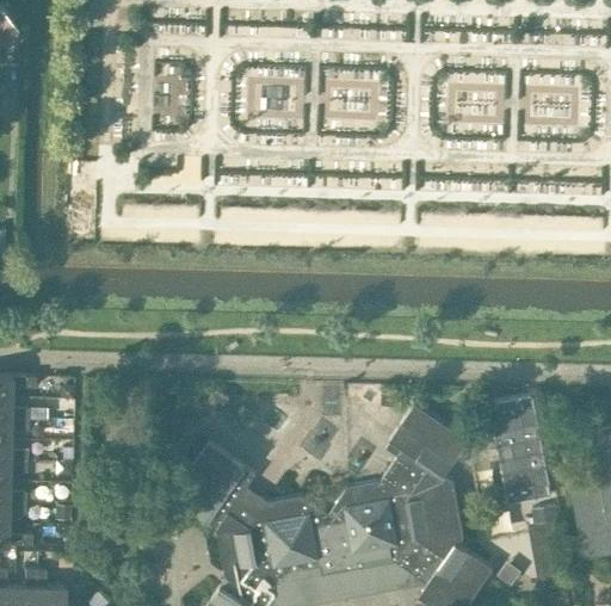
[(14,24),(1,7),(0,7),(0,36),(2,38),(7,38),(11,36),(11,31),(10,28),(14,24)]
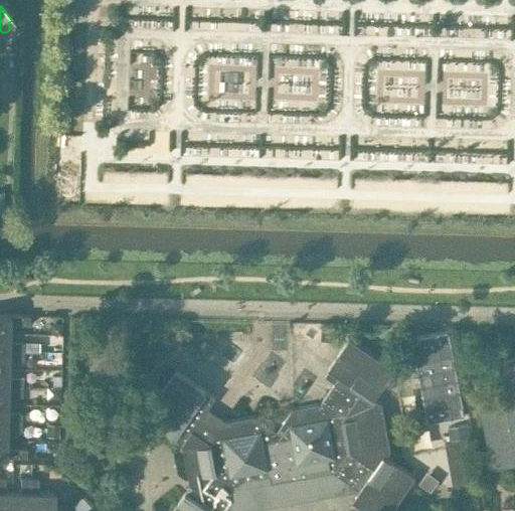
[(0,336),(9,337),(9,328),(28,328),(29,319),(0,318),(0,336)]
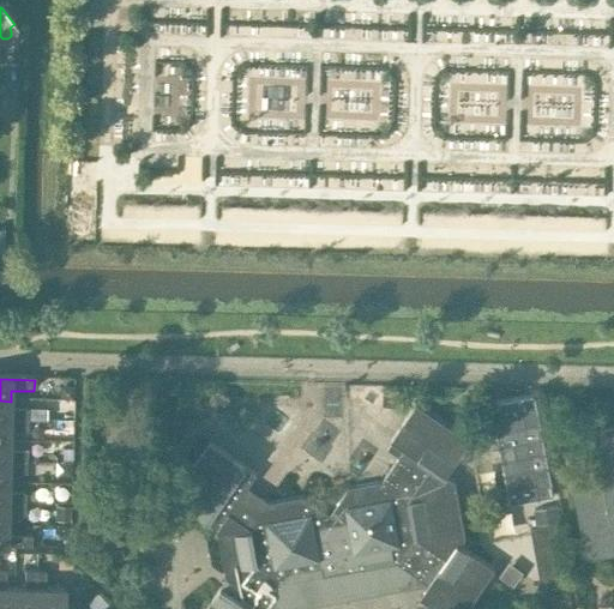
[(60,389),(60,402),(73,402),(73,389),(60,389)]
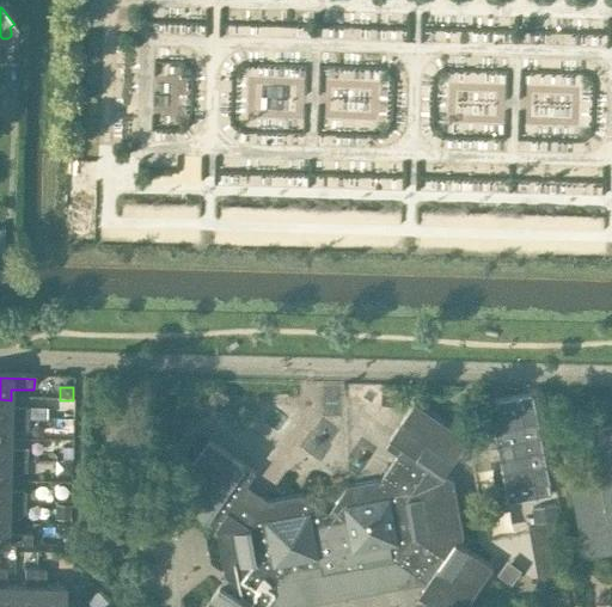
[(216,392),(201,415),(201,416),(207,420),(214,410),(220,415),(230,400),(216,392)]
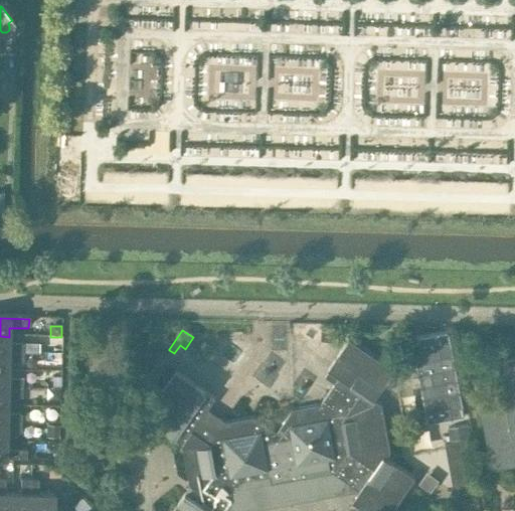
[(447,331),(410,337),(426,422),(463,415),(447,331)]
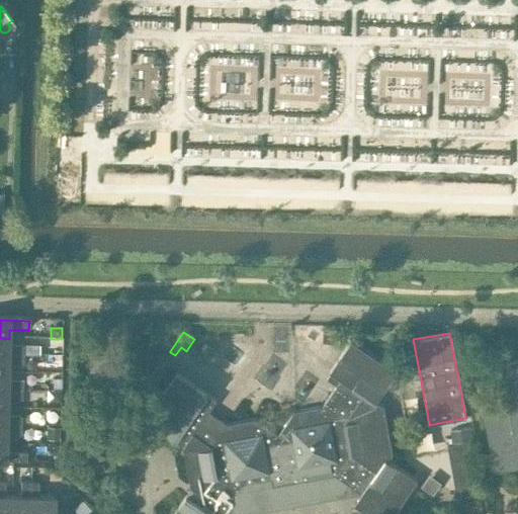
[(324,335),(323,344),(335,345),(335,336),(324,335)]
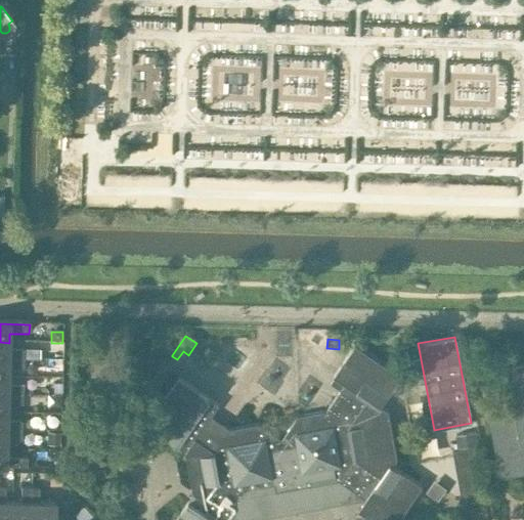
[(0,342),(0,360),(23,361),(23,351),(9,351),(9,343),(0,342)]
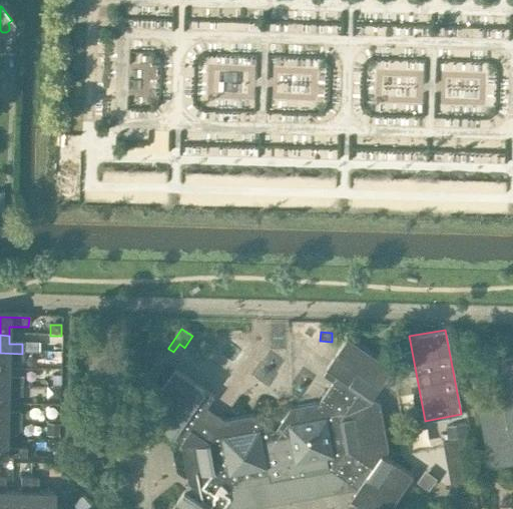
[(175,372),(144,418),(182,444),(181,446),(187,476),(188,486),(200,494),(195,501),(184,493),(173,508),(224,508),(228,503),(236,508),(243,508),(340,491),(346,482),(359,491),(356,495),(351,502),(360,508),(391,508),(414,477),(386,458),(389,452),(381,405),(374,400),(394,371),(383,363),(349,340),(327,371),(328,372),(338,378),(336,382),(333,385),(319,406),(296,410),(292,411),(276,434),(252,418),(228,422),(225,423),(206,410),(214,399),(175,372)]
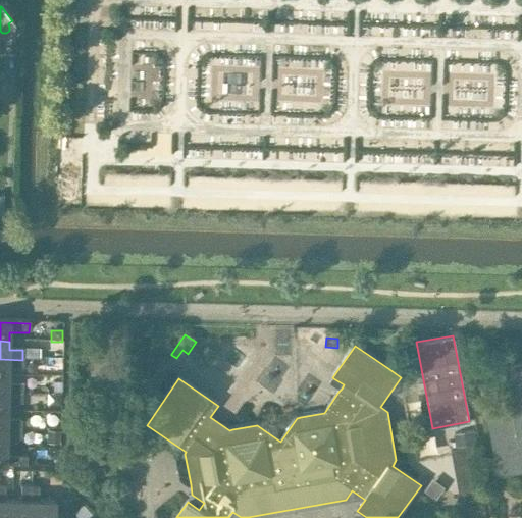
[(0,376),(8,377),(8,369),(22,369),(22,360),(0,359),(0,376)]
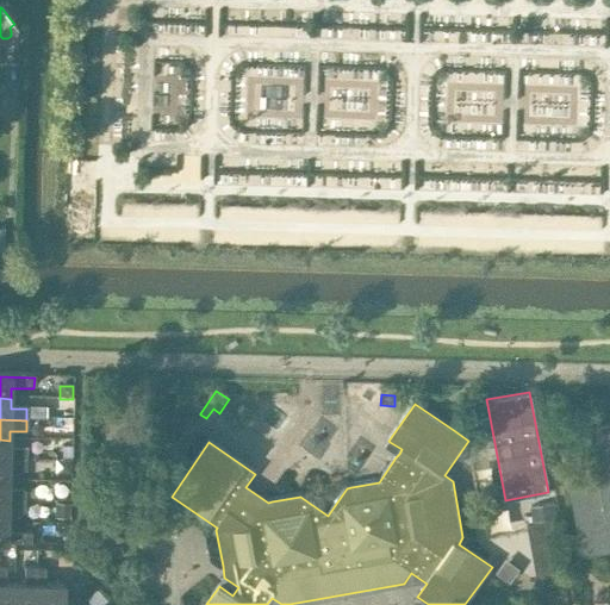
[(62,419),(61,431),(73,431),(73,419),(62,419)]
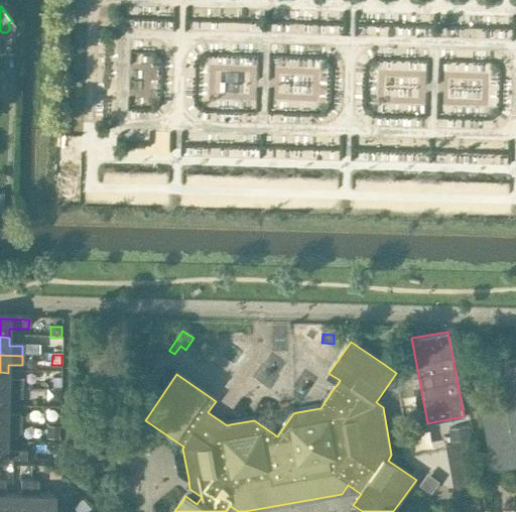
[(515,362),(499,365),(507,408),(484,412),(494,472),(511,468),(512,470),(515,468),(515,362)]
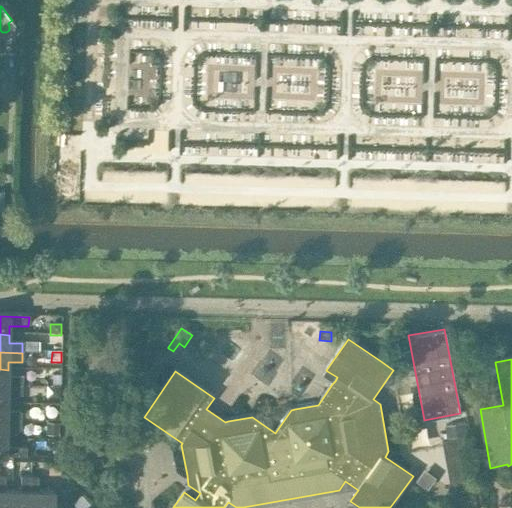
[(8,378),(8,370),(0,369),(0,386),(21,387),(21,378),(8,378)]
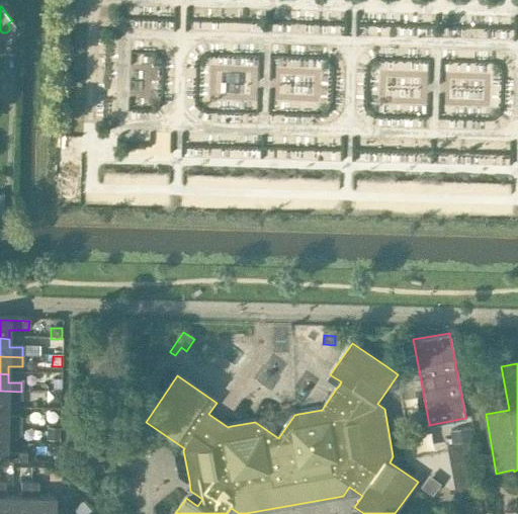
[(0,409),(7,410),(7,402),(21,402),(21,393),(0,392),(0,409)]
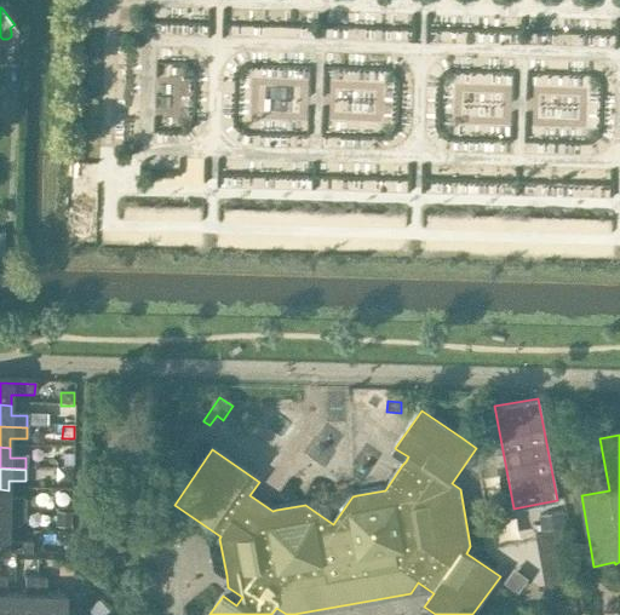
[(0,489),(0,511),(24,511),(24,500),(9,500),(9,490),(0,489)]
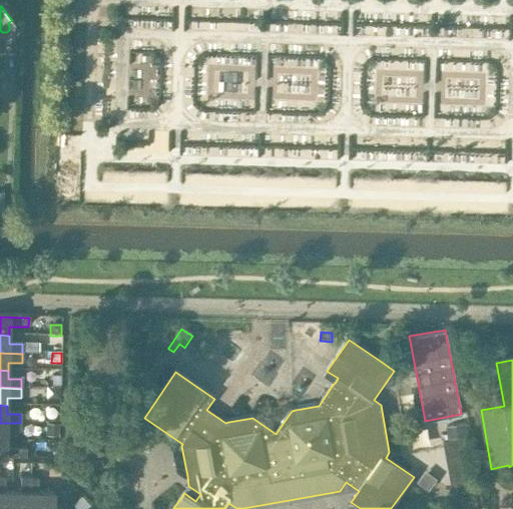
[(0,440),(6,441),(7,432),(20,433),(20,423),(0,423),(0,440)]
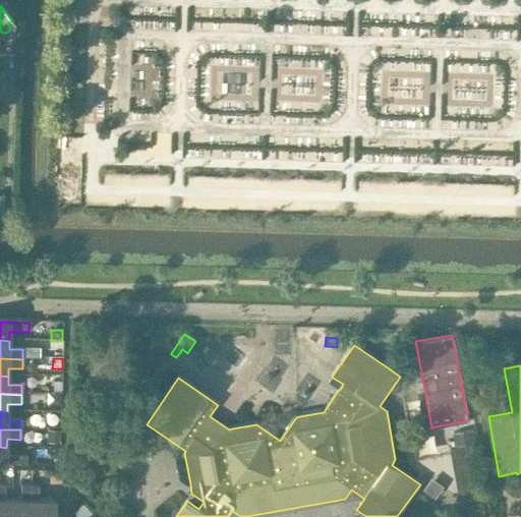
[(59,432),(48,432),(48,443),(59,444),(59,432)]
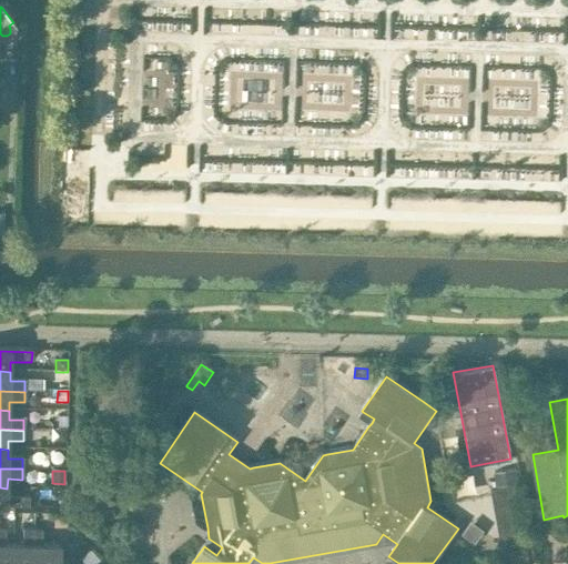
[(517,471),(494,475),(496,490),(520,485),(517,471)]
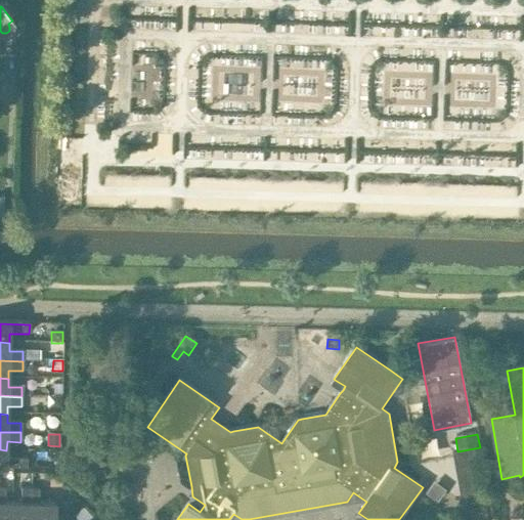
[(6,460),(6,450),(0,449),(0,468),(26,469),(26,460),(6,460)]
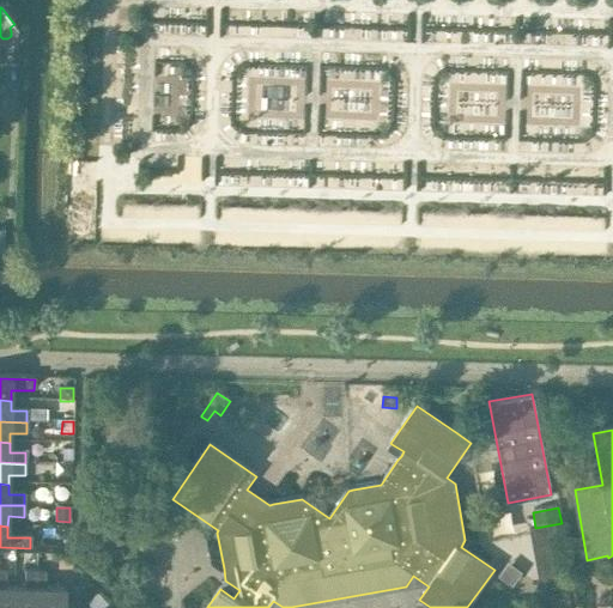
[(557,526),(530,530),(542,597),(569,593),(570,593),(557,526)]
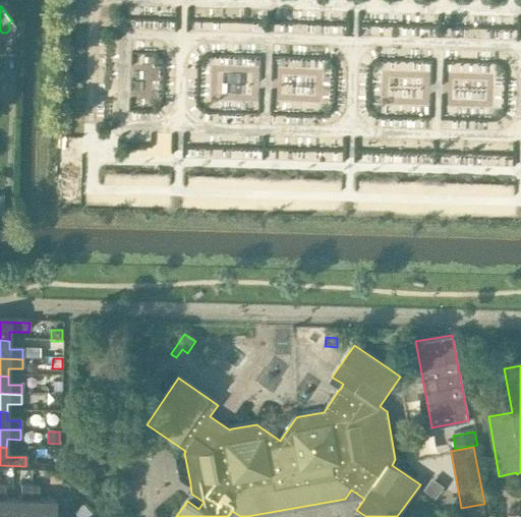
[(0,485),(0,516),(11,516),(12,500),(4,500),(4,486),(0,485)]
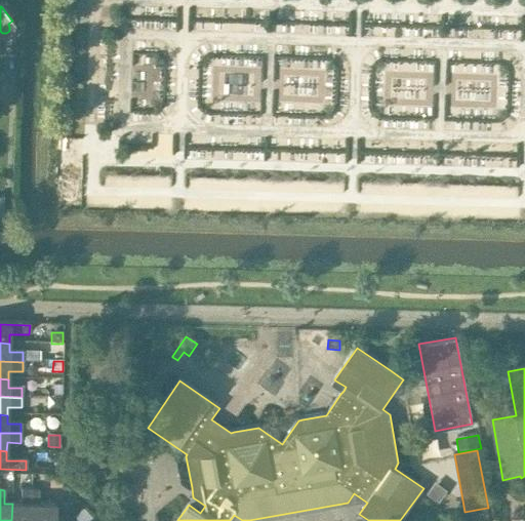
[(12,504),(11,520),(30,520),(31,490),(21,490),(21,505),(12,504)]
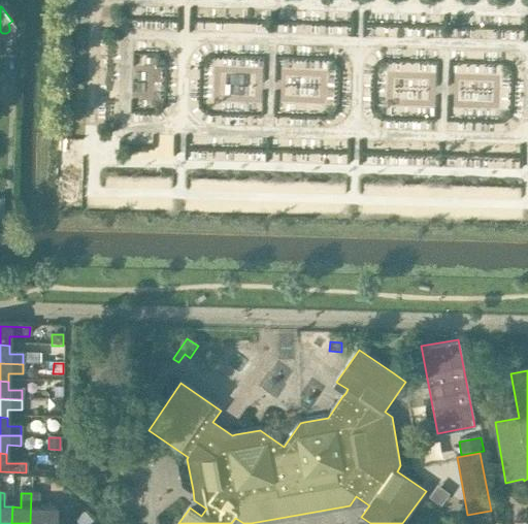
[(31,493),(30,523),(67,523),(63,520),(58,523),(56,523),(56,508),(38,508),(38,494),(32,493),(31,493)]
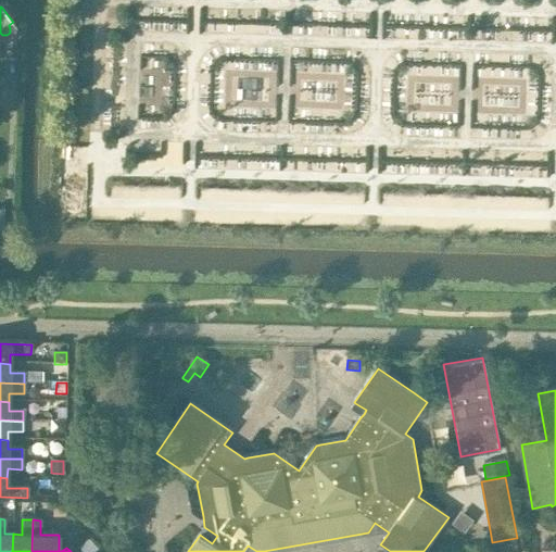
[(87,540),(78,548),(81,551),(93,551),(96,549),(87,540)]
